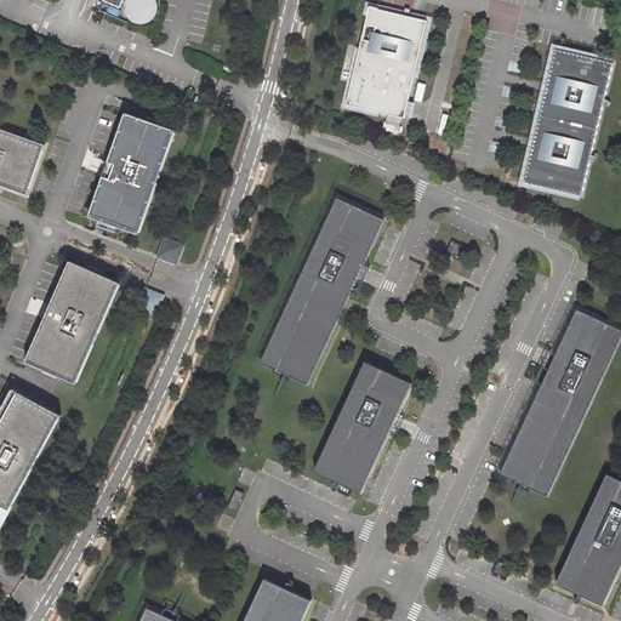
[(106,0),(106,3),(121,10),(125,3),(129,5),(129,7),(129,12),(131,18),(135,22),(137,23),(142,26),(148,26),(153,24),(158,21),(161,17),(163,11),(163,6),(161,0),(160,0),(106,0)]
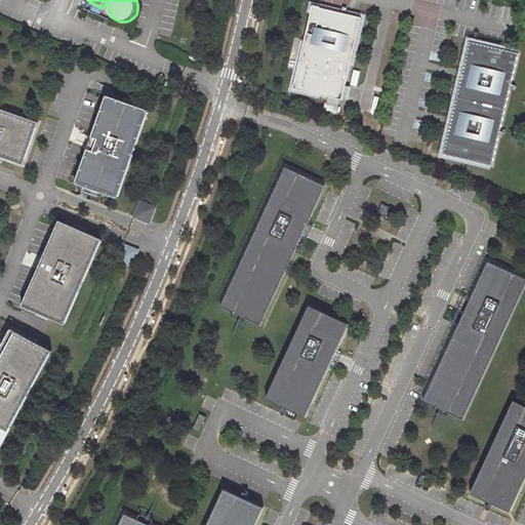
[(361,15),(312,4),(292,85),(341,96),(361,15)]
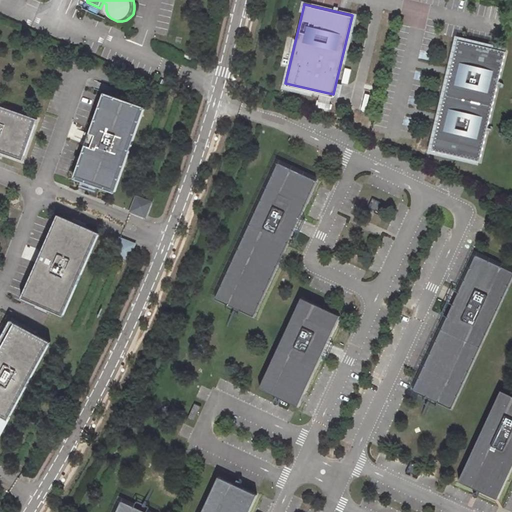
[(451,73),(442,114),(446,115),(444,121),(440,120),(434,149),(482,160),(507,51),(459,40),(453,68),(457,69),(455,74),(451,73)]
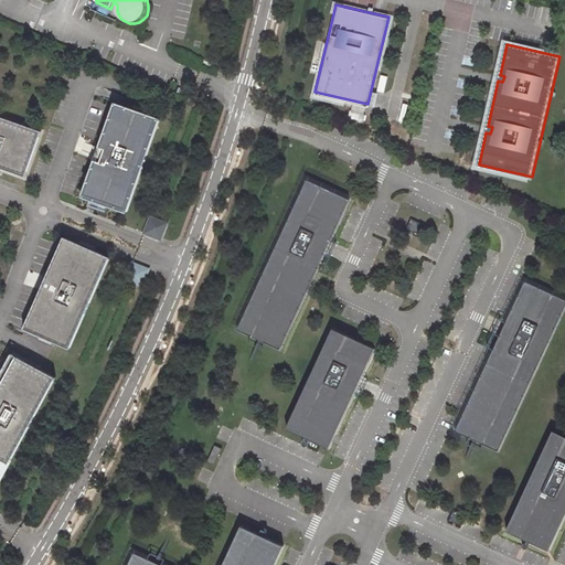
[(115,100),(83,198),(128,213),(161,116),(115,100)]
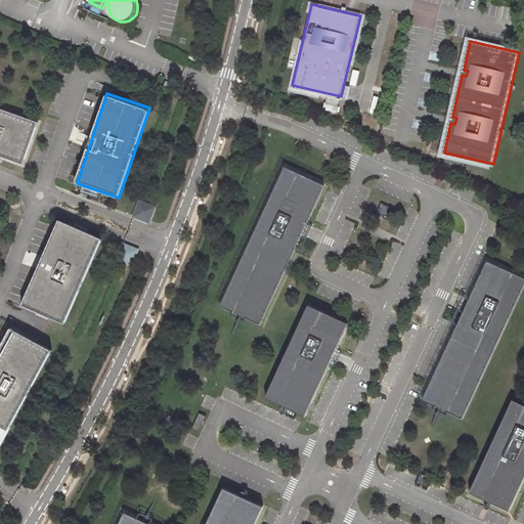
[(40,124),(0,107),(0,157),(24,166),(40,124)]
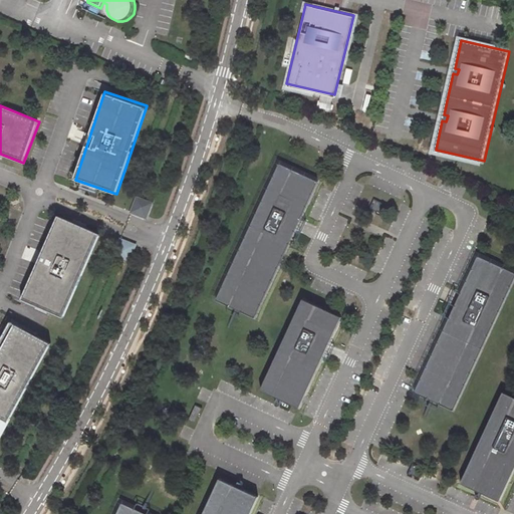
[(278,161),(216,299),(257,317),(319,180),(278,161)]
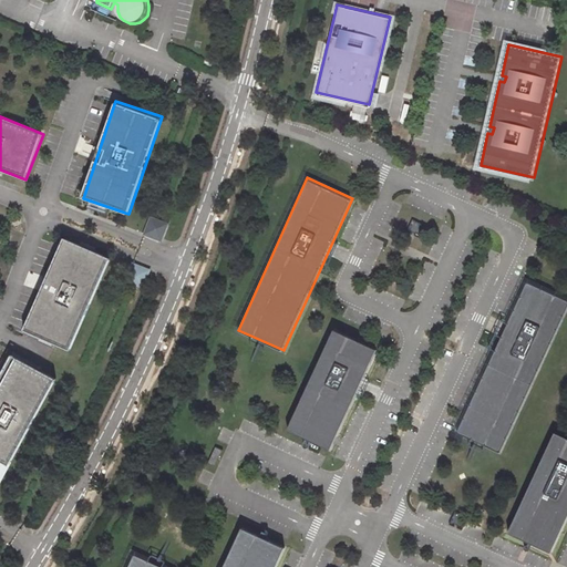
[(146,233),(160,238),(165,224),(152,218),(146,233)]
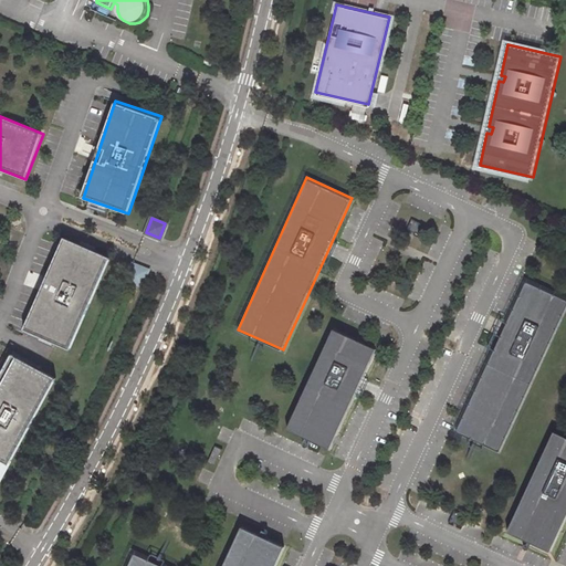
[(62,239),(24,332),(71,352),(109,259),(62,239)]
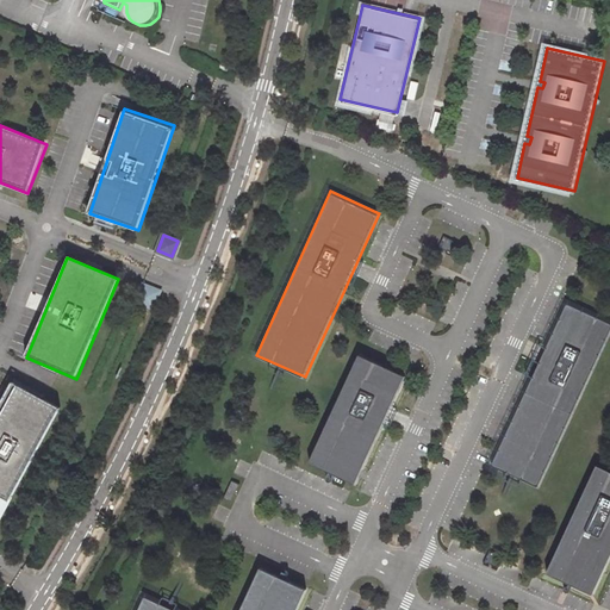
[(143,286),(137,302),(151,306),(157,292),(143,286)]
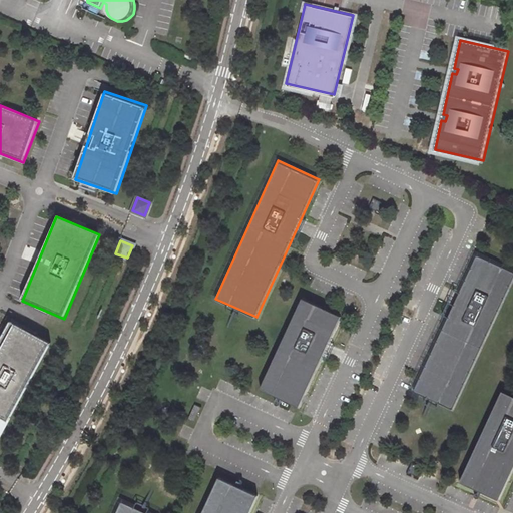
[(512,269),(476,251),(413,388),(454,407),(512,274),(512,269)]
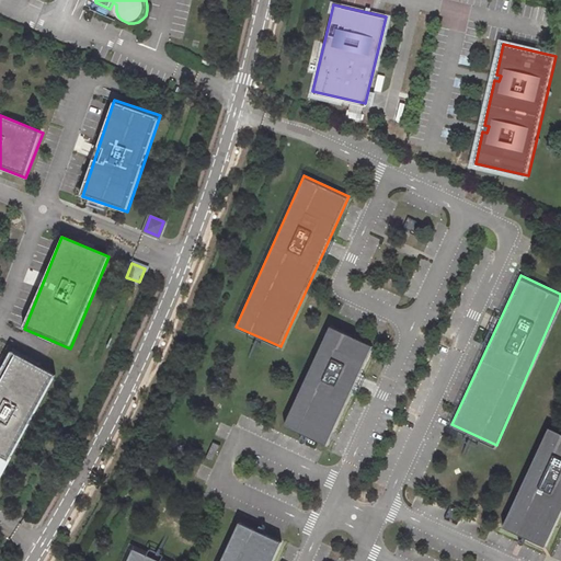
[(331,325),(286,425),(329,445),(374,345),(331,325)]
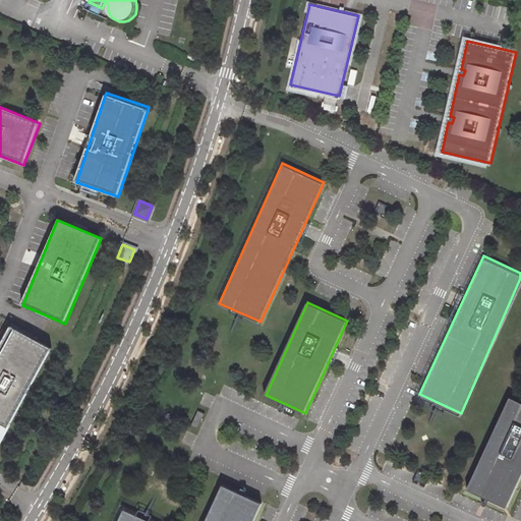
[(0,341),(0,445),(49,347),(7,327),(0,341)]
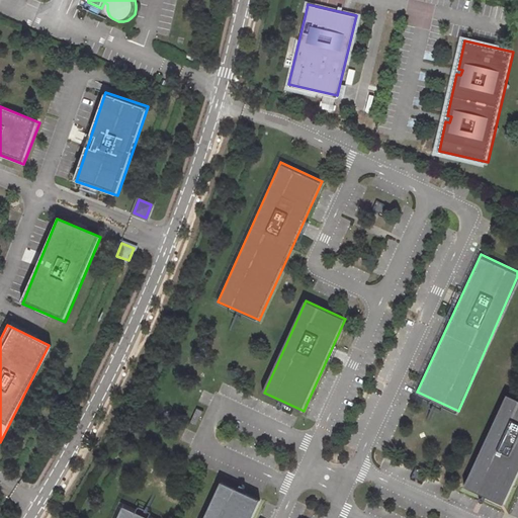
[(517,395),(508,391),(465,482),(506,500),(517,472),(517,395)]
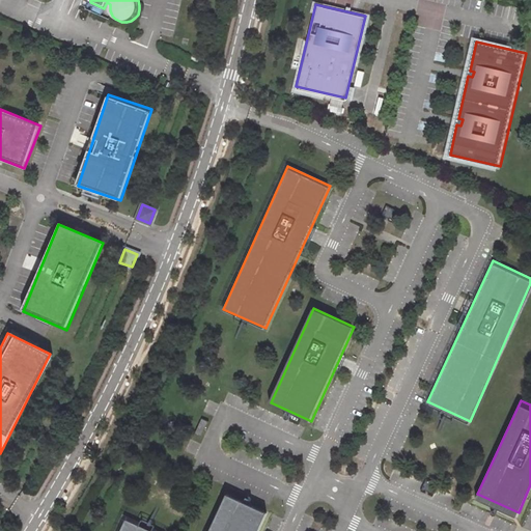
[(204,420),(198,435),(205,438),(212,423),(204,420)]
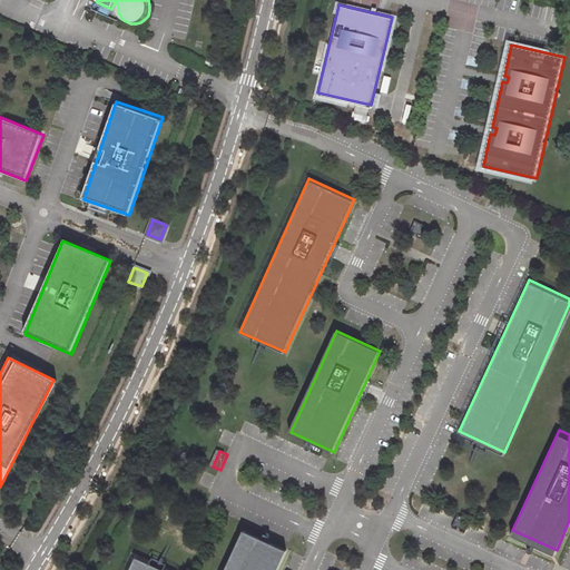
[(277,569),(286,550),(244,530),(225,569),(277,569)]
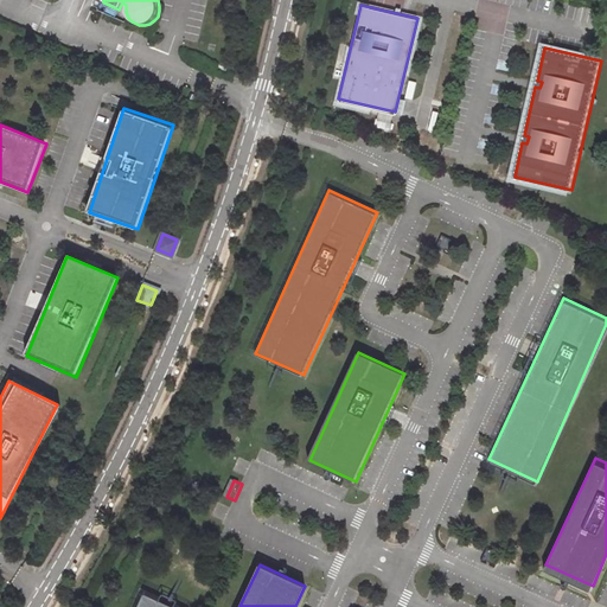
[(171,606),(147,595),(140,606),(171,606)]
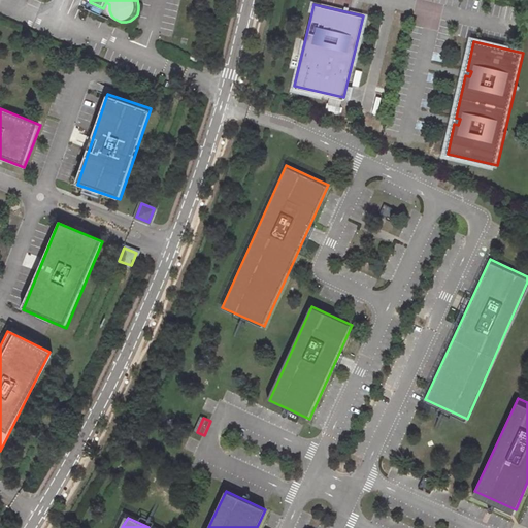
All buildings are outlined.
